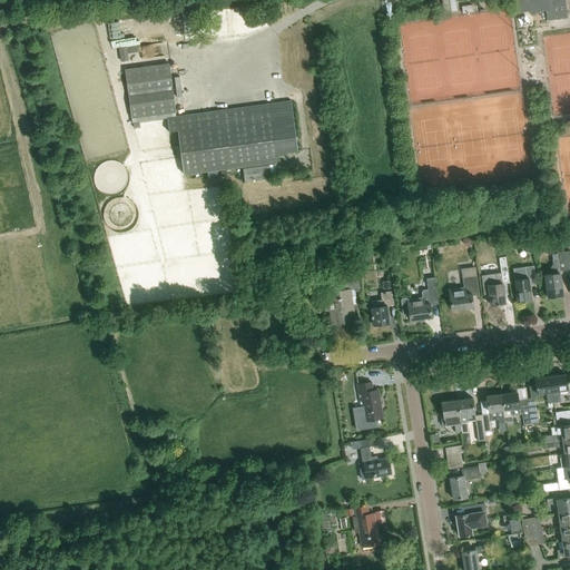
[(517,0),(519,12),(529,11),(529,13),(546,11),(547,21),(568,18),(564,0),(517,0)]
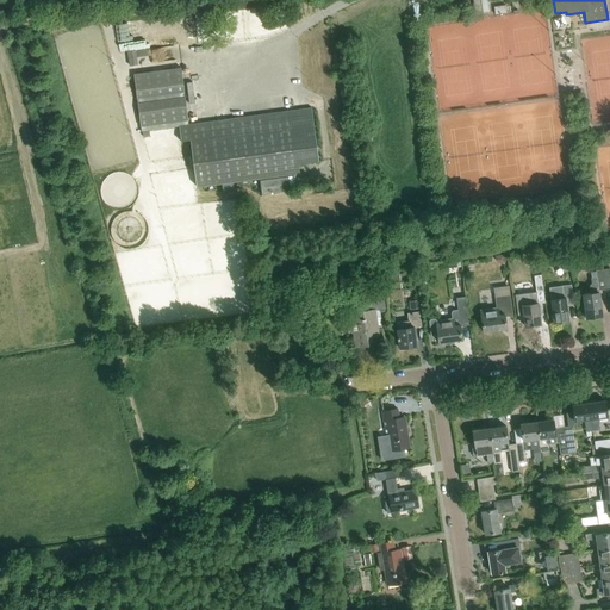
[(149,55),(149,49),(128,49),(128,64),(136,64),(137,55),(149,55)]
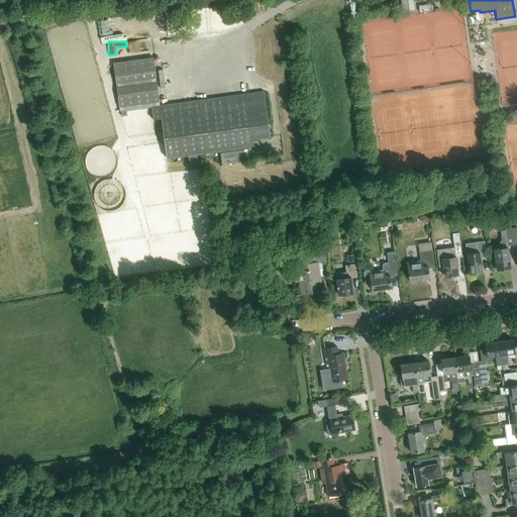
[(167,159),(220,150),(222,165),(245,162),(244,147),(251,146),(250,141),(253,141),(253,138),(271,136),(265,92),(260,92),(161,106),(153,58),(113,63),(120,112),(151,107),(153,120),(162,119),(167,159)]
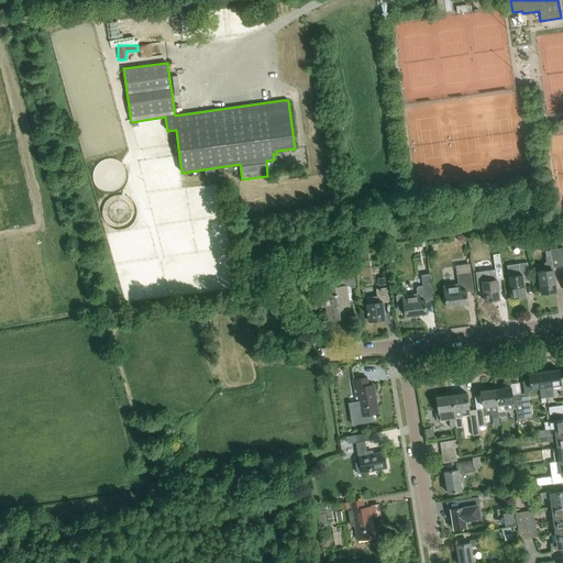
[(544,269),(539,271),(541,293),(555,290),(552,266),(559,265),(556,249),(550,250),(551,255),(545,255),(545,260),(543,263),(544,269)]
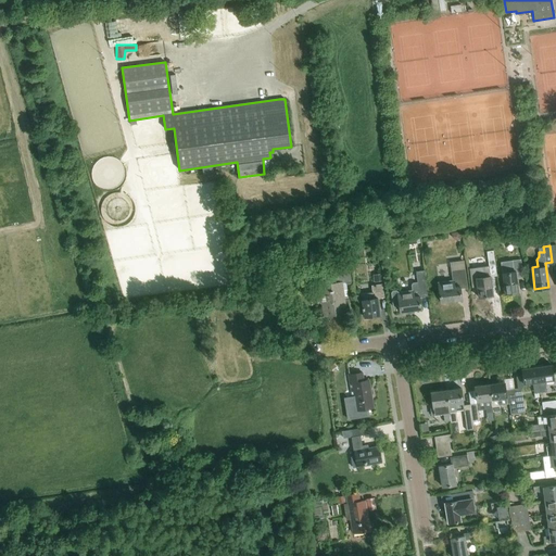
[(476,277),(471,277),(472,287),(477,286),(479,298),(493,295),(492,282),(491,277),(497,276),(493,250),(487,251),(490,270),(476,273),(476,277)]
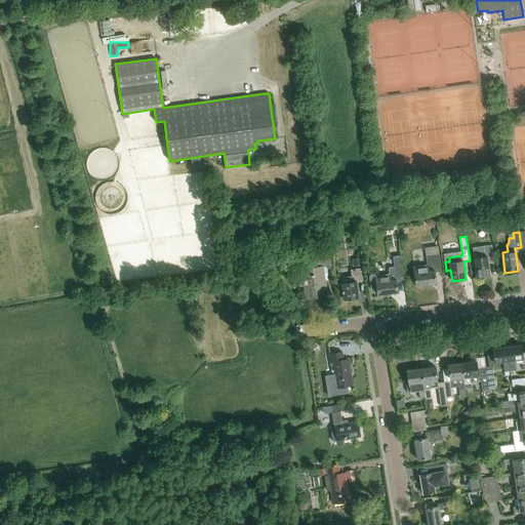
[(304,286),(306,297),(327,295),(325,279),(328,278),(327,273),(326,266),(332,266),(329,247),(331,247),(330,242),(321,243),(322,248),(322,254),(306,256),(307,268),(301,269),(303,277),(300,277),(298,278),(299,284),(304,286)]
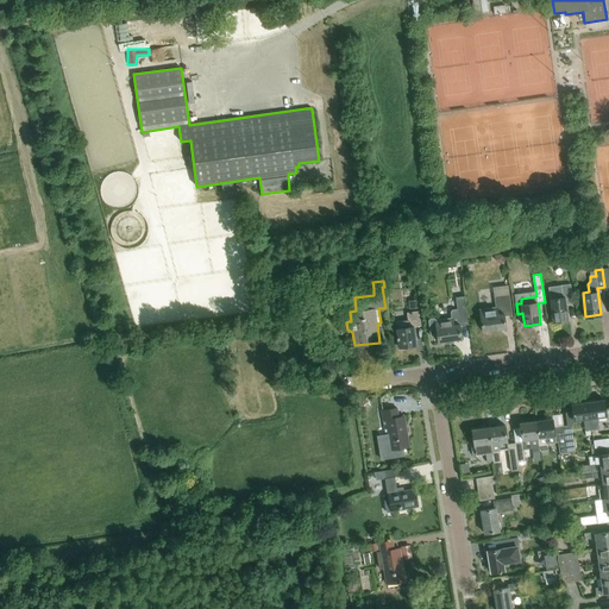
[(565,299),(572,297),(570,283),(554,286),(556,297),(550,297),(553,320),(567,319),(565,299)]
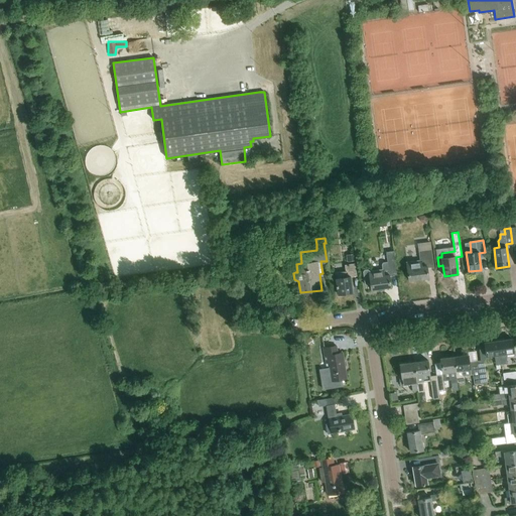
[(406,262),(407,267),(409,280),(428,277),(427,267),(433,266),(430,241),(417,243),(420,260),(406,262)]
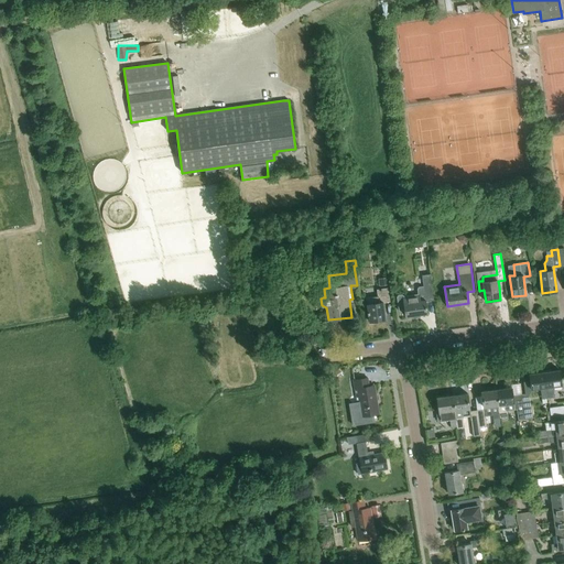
[(327,271),(305,274),(306,283),(328,281),(327,271)]
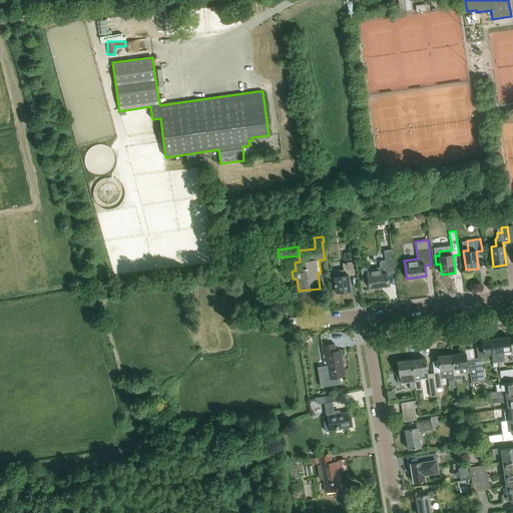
[(384,250),(385,261),(379,262),(380,268),(367,269),(366,267),(362,268),(361,270),(363,283),(369,282),(369,288),(389,285),(387,274),(395,273),(392,248),(384,250)]
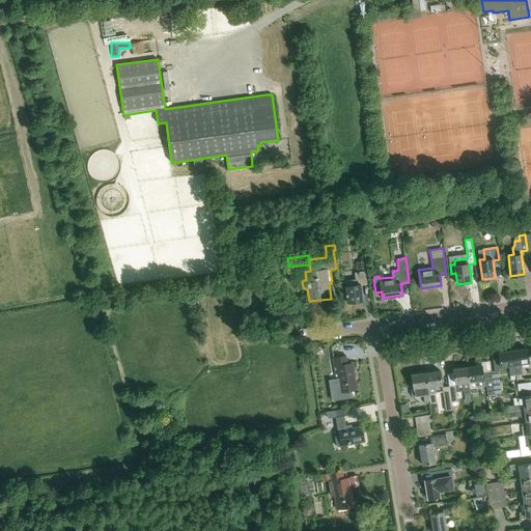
[(365,271),(355,273),(356,278),(345,280),(346,285),(345,286),(347,302),(362,300),(360,284),(367,283),(365,271)]
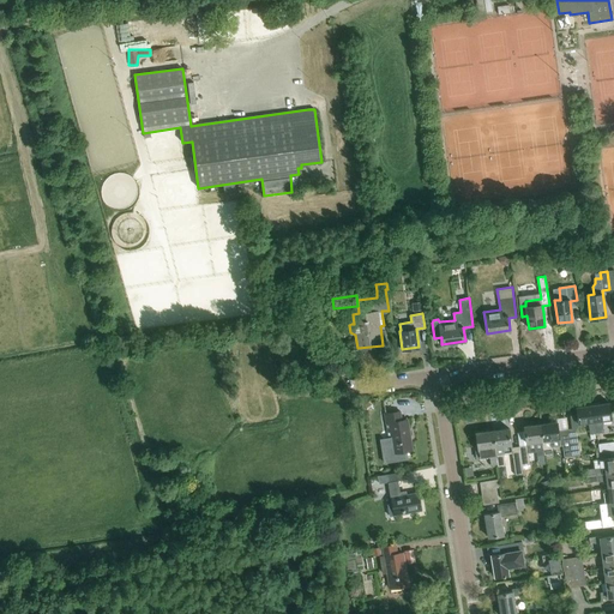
[(603,433),(602,421),(611,420),(608,402),(591,404),(596,434),(603,433)]
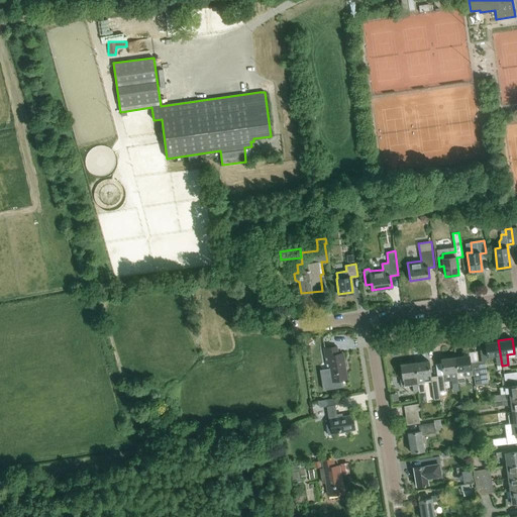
[(478,362),(481,384),(488,383),(485,362),(486,362),(488,357),(488,356),(495,355),(497,366),(502,366),(498,340),(485,342),(486,348),(479,349),(481,360),(478,362)]
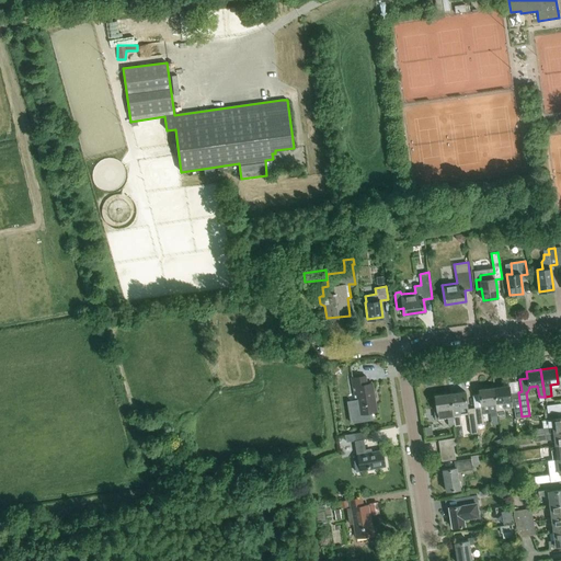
[(376,411),(371,386),(371,384),(367,384),(365,376),(352,378),(353,387),(355,387),(359,414),(376,411)]
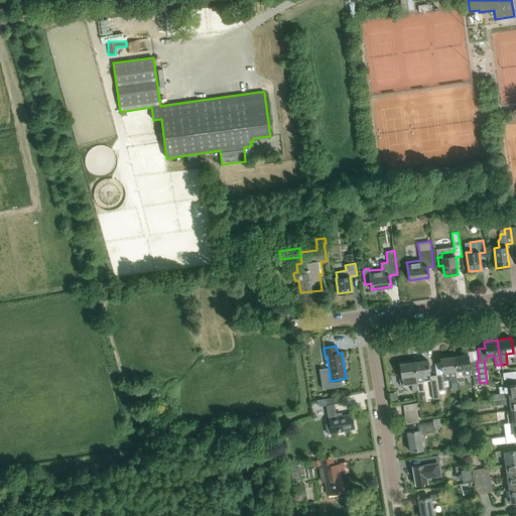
[(473,374),(474,384),(480,383),(477,361),(469,362),(468,355),(454,356),(458,383),(465,382),(464,375),(473,374)]
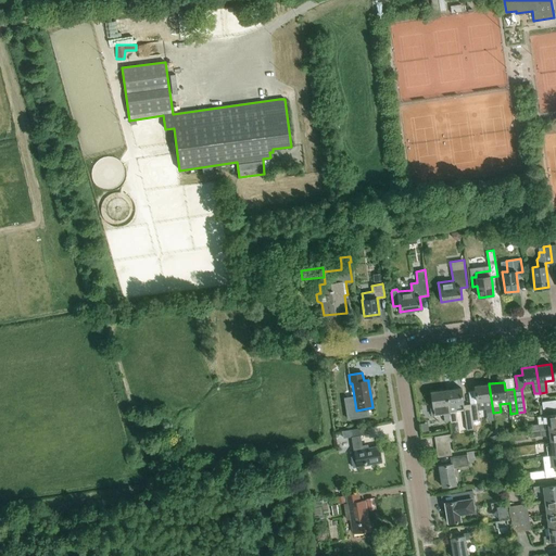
[(470,412),(472,430),(474,430),(472,426),(480,425),(479,409),(485,408),(487,413),(493,413),(489,383),(475,386),(476,401),(477,401),(478,404),(470,405),(471,412),(470,412)]
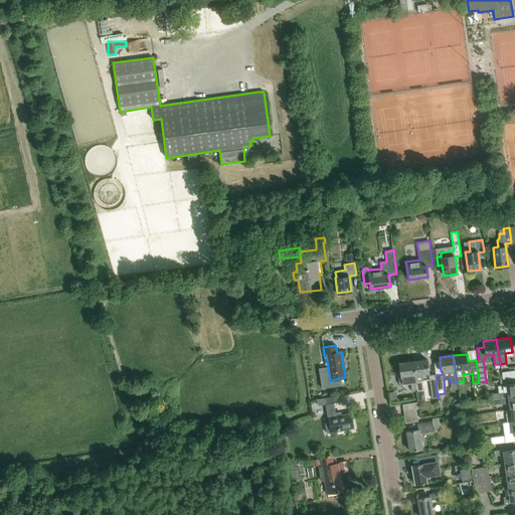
[(414,375),(415,375),(417,391),(423,390),(422,381),(430,380),(426,359),(412,361),(414,375)]
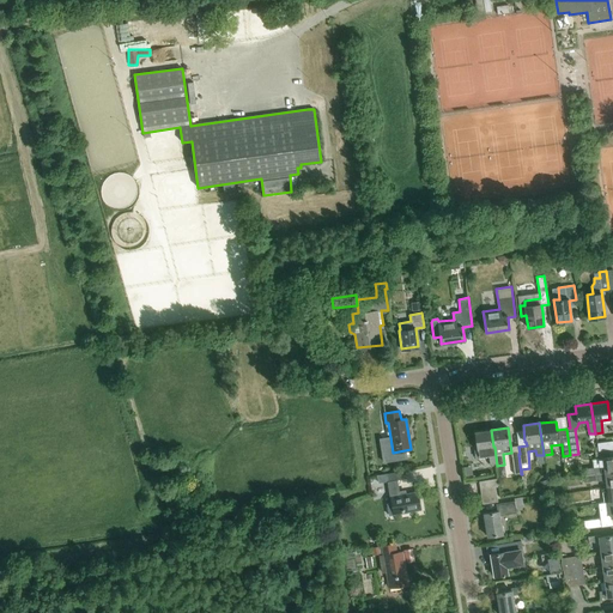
[(491,430),(475,432),(478,448),(474,448),(475,459),(490,456),(491,465),(497,463),(495,447),(493,447),(491,430)]
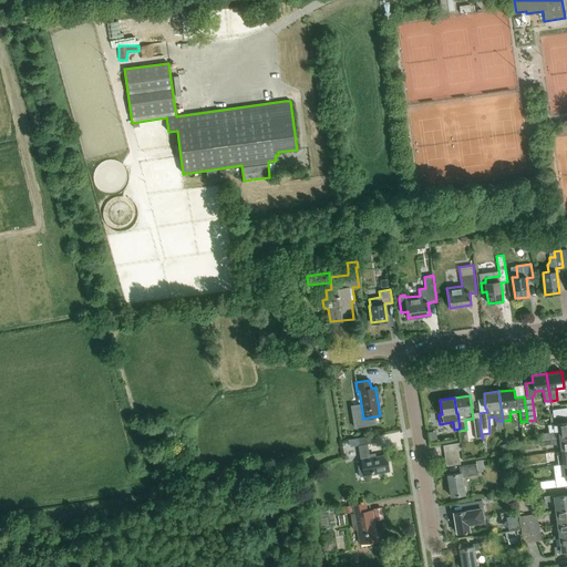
[(566,408),(553,410),(554,418),(566,415),(566,408)]
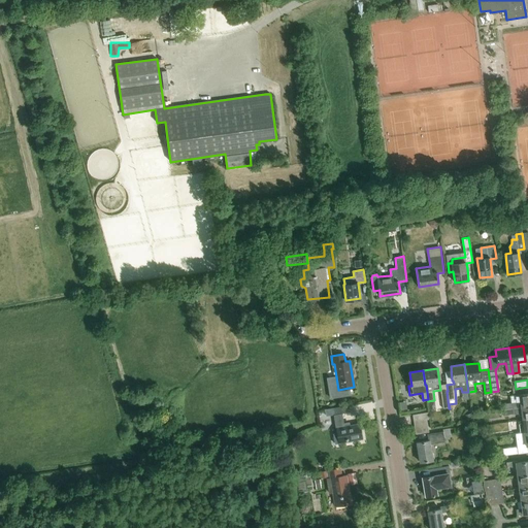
[(513,390),(514,396),(510,396),(512,402),(504,403),(504,409),(527,405),(527,393),(526,393),(525,388),(527,387),(516,389),(513,390)]
